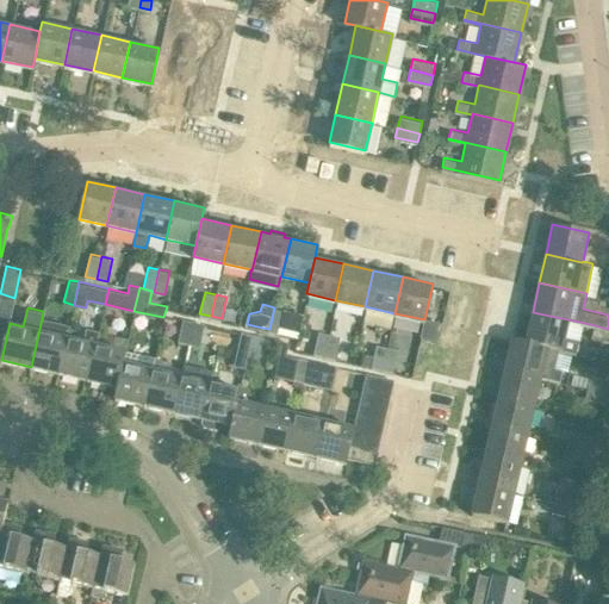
[(285,310),(274,307),(269,329),(279,331),(285,310)]
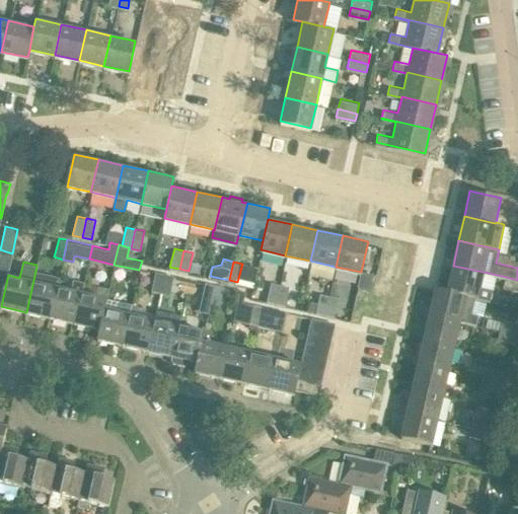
[(453,266),(447,290),(478,297),(491,299),(493,288),(490,287),(493,274),(453,266)]
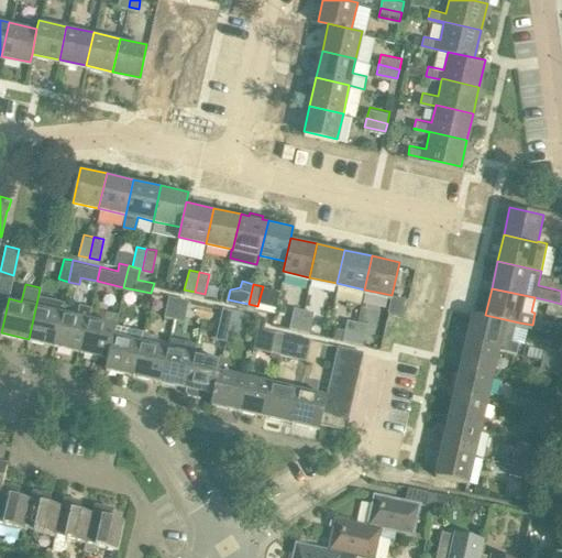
[(29,339),(54,345),(62,310),(65,301),(39,294),(29,339)]
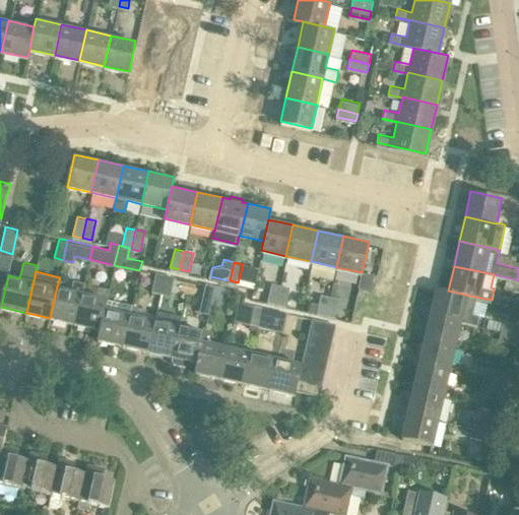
[(151,291),(160,292),(165,273),(156,271),(151,291)]
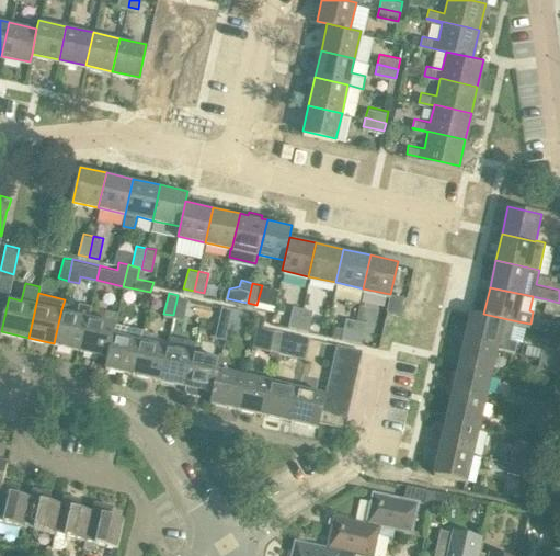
[(184,317),(189,297),(178,295),(173,315),(184,317)]
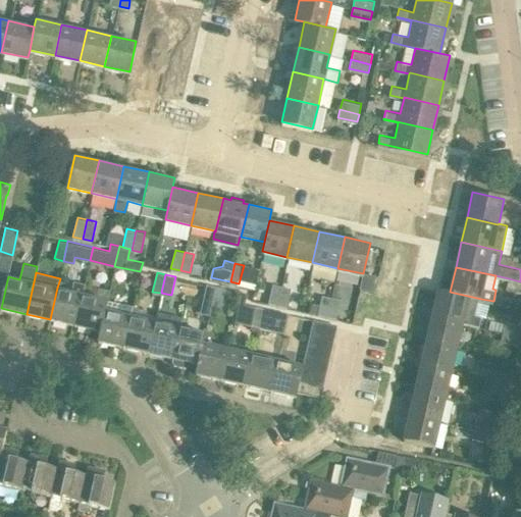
[(507,288),(520,291),(520,281),(509,278),(507,288)]
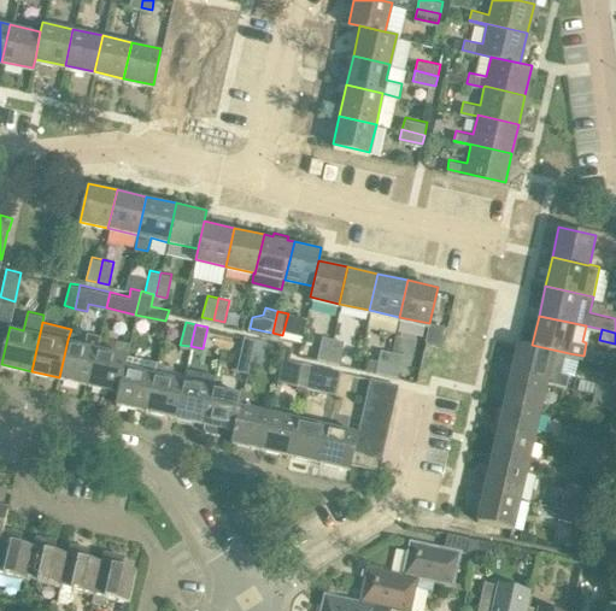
[(84,344),(68,340),(59,377),(88,383),(97,346),(98,347),(101,333),(87,330),(84,344)]
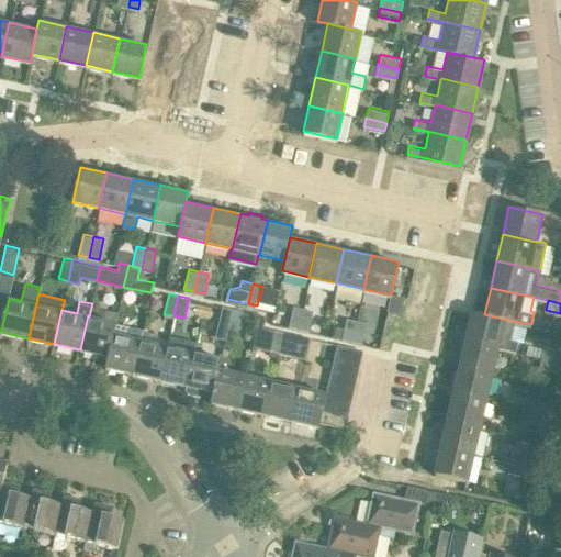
[(219,325),(226,327),(232,307),(223,304),(219,325)]
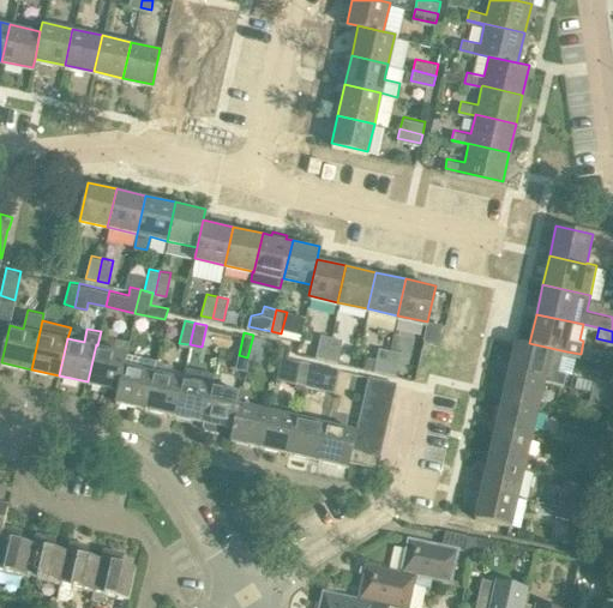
[(320,332),(316,355),(328,357),(332,335),(320,332)]
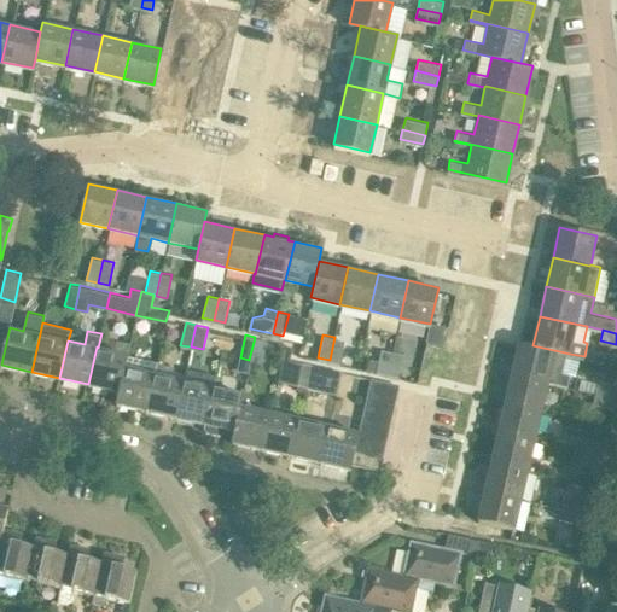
[(262,363),(267,341),(255,337),(249,360),(262,363)]
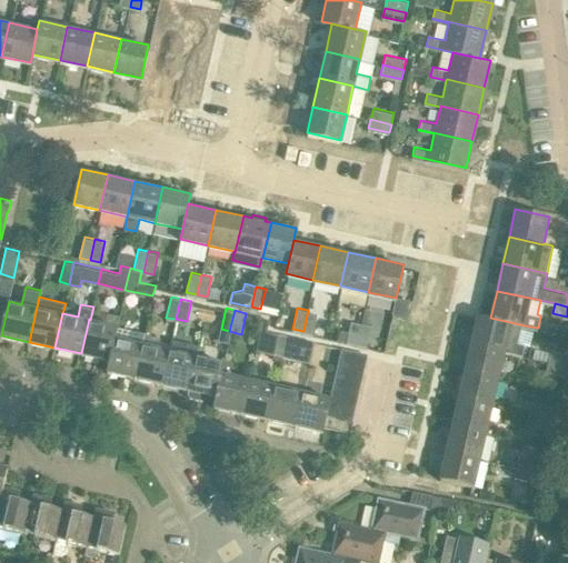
[(318,312),(308,310),(304,331),(314,333),(318,312)]
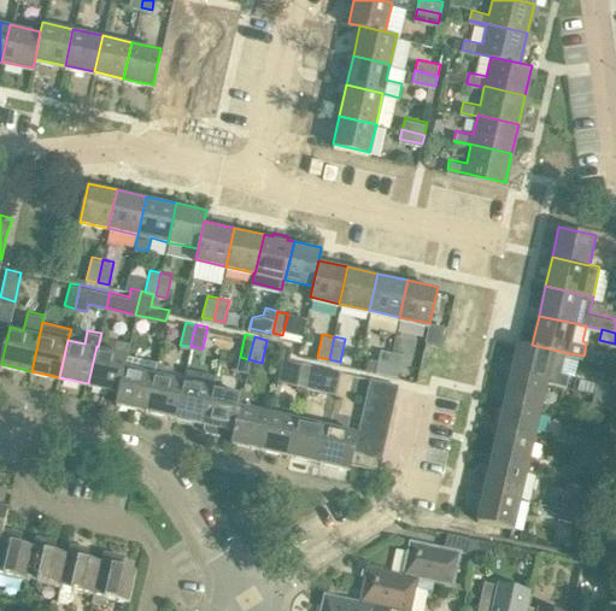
[(517,342),(511,371),(547,380),(567,383),(568,374),(561,371),(564,353),(532,345),(517,342)]
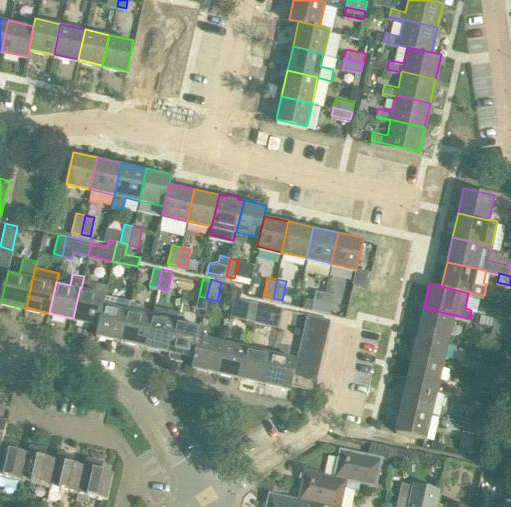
[(241,298),(241,297),(243,286),(236,285),(233,296),(241,298)]
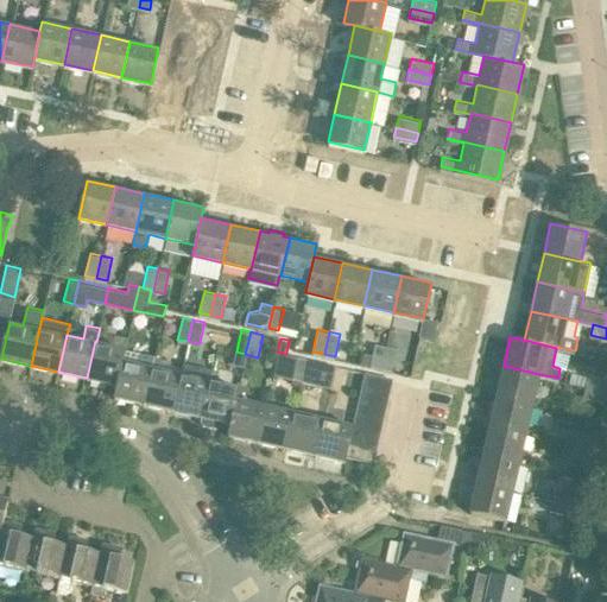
[(125,348),(96,342),(95,341),(87,378),(117,385),(125,348)]
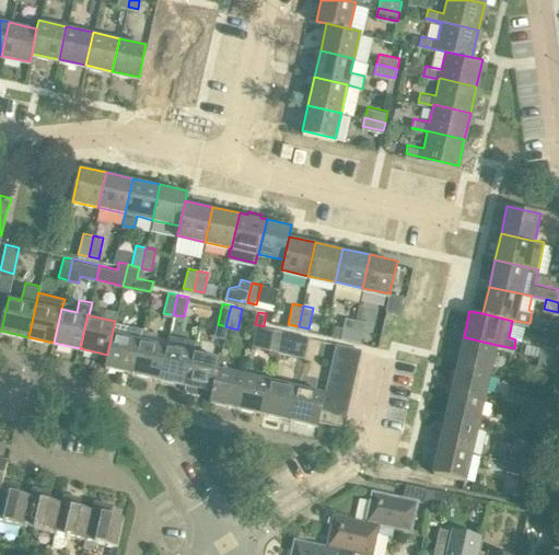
[(346,315),(341,335),(341,336),(351,338),(356,318),(346,315)]
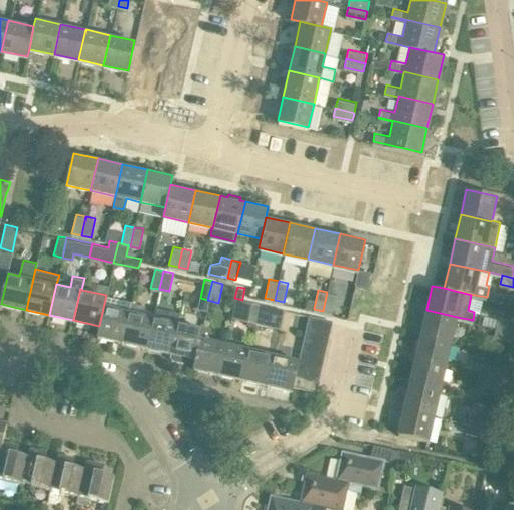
[(332,313),(336,294),(327,292),(323,311),(332,313)]
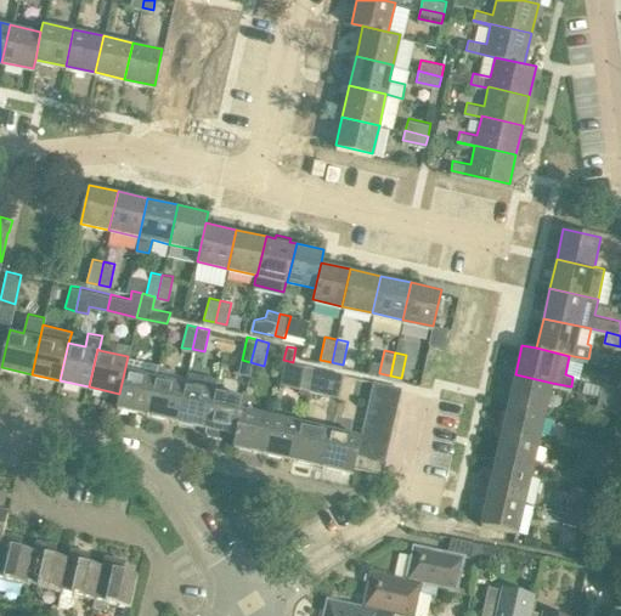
[(119,394),(117,405),(147,412),(158,363),(145,360),(142,371),(125,367),(119,394)]
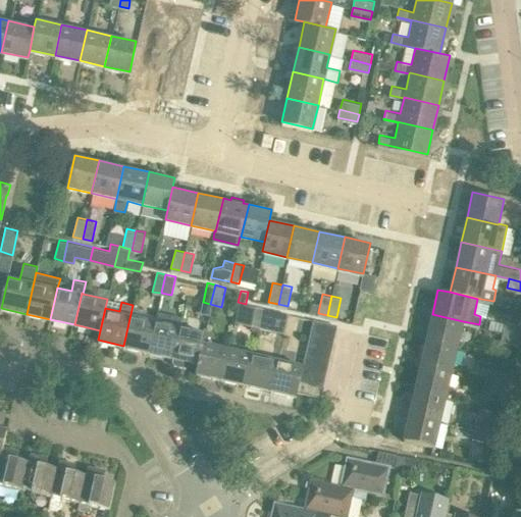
[(123,346),(148,351),(155,319),(146,317),(149,308),(133,305),(123,346)]
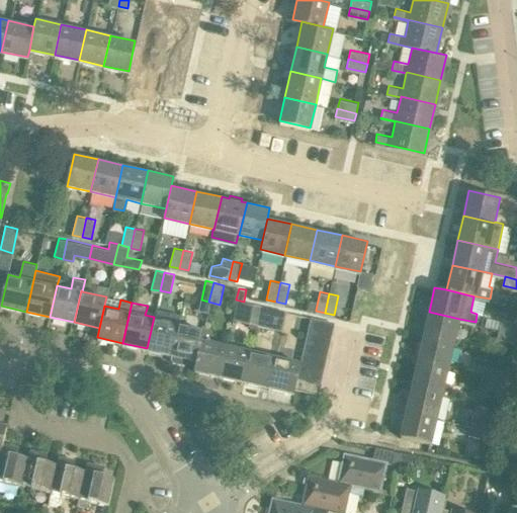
[(252,303),(249,322),(257,323),(261,305),(252,303)]
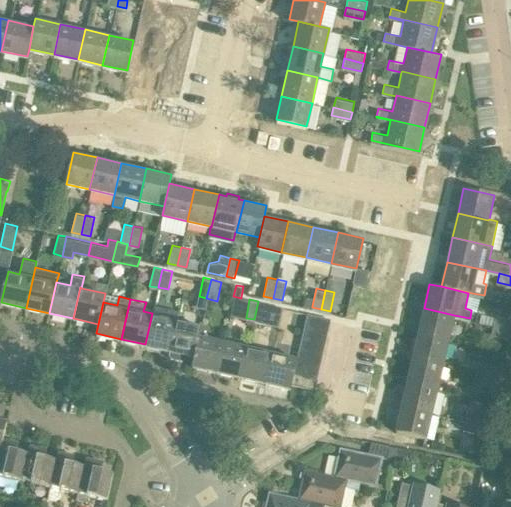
[(283,307),(258,301),(254,319),(279,325),(283,307)]
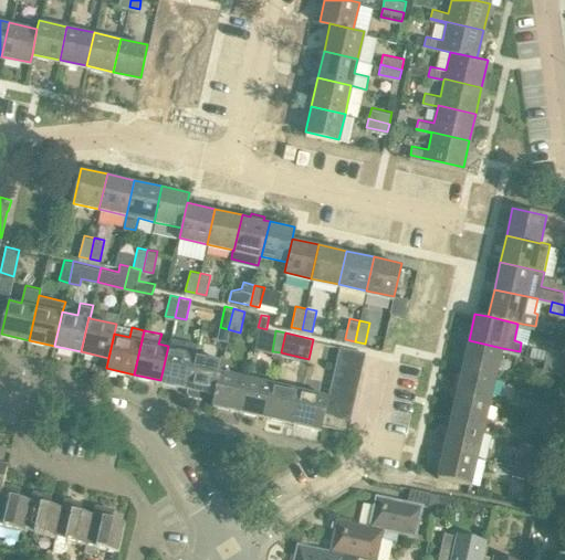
[(197,342),(170,336),(168,346),(160,380),(187,387),(195,352),(197,342)]
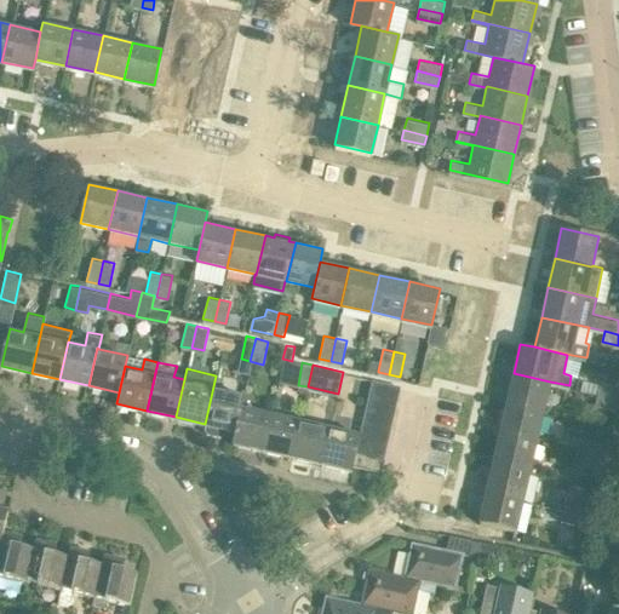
[(546,400),(550,382),(514,373),(506,402),(544,411),(544,412),(549,413),(552,401),(546,400)]
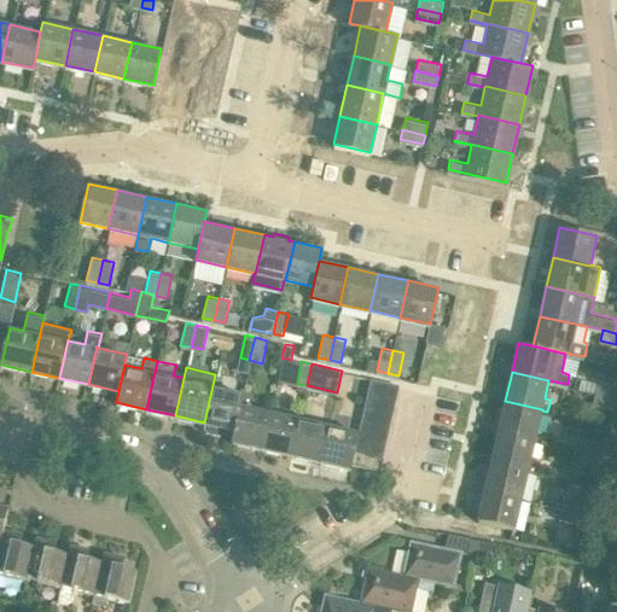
[(372,376),(371,377),(368,390),(397,396),(400,383),(372,376)]
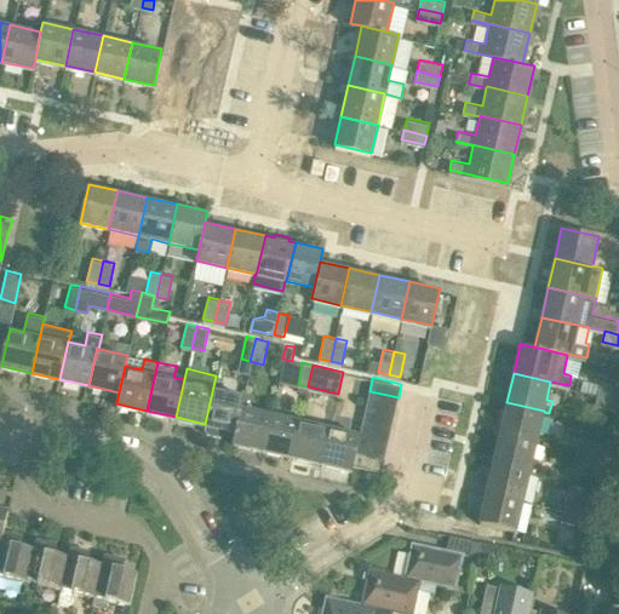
[(618,386),(600,383),(597,392),(618,396),(618,386)]
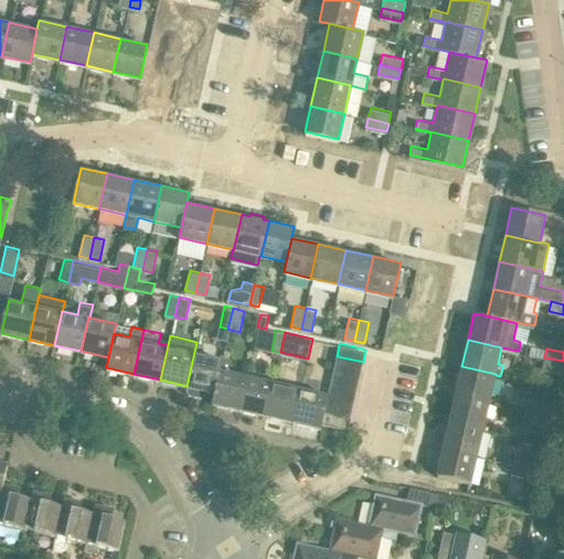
[(222,357),(194,352),(187,386),(185,389),(188,393),(202,396),(205,394),(206,390),(214,391),(220,368),(222,357)]
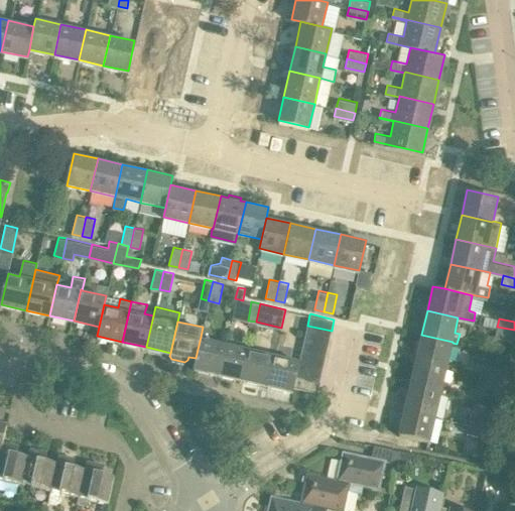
[(307,326),(304,339),(329,344),(332,331),(307,326)]
